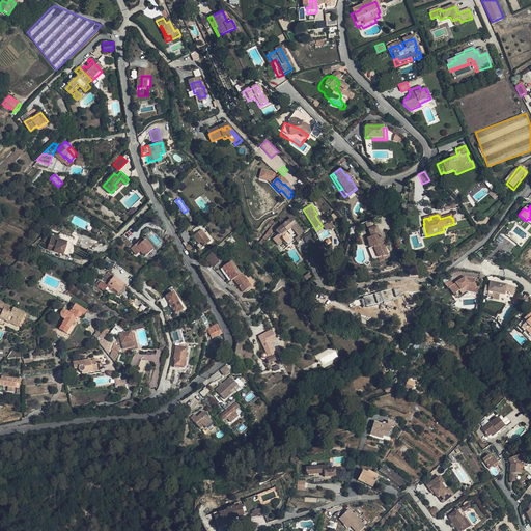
[(279,222),(275,226),(276,227),(279,231),(287,225),(295,235),(298,239),(302,234),(287,216),(282,220),(279,222)]
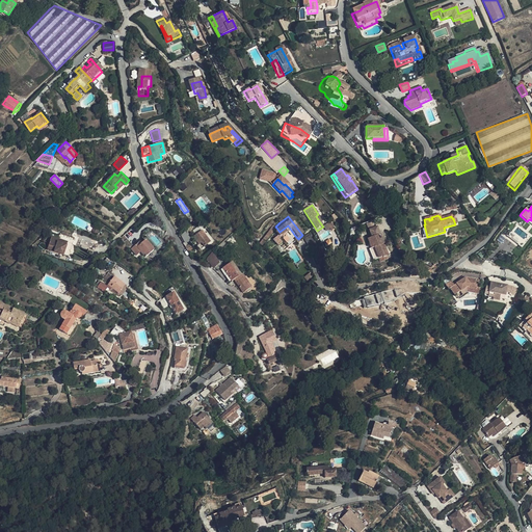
[(323,227),(325,231),(329,229),(330,229),(330,230),(335,228),(331,221),(328,223),(327,222),(322,225),(323,227)]
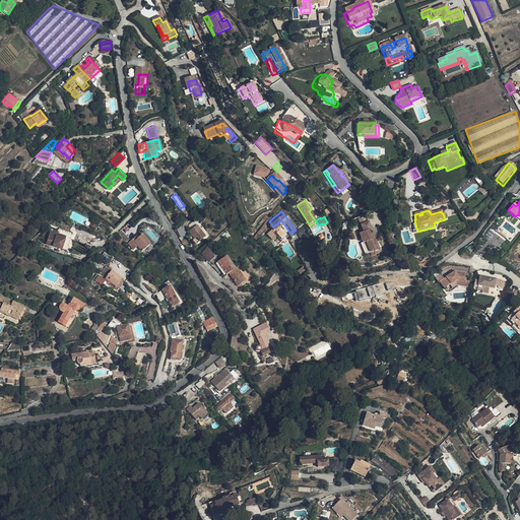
[(267,219),(254,237),(257,239),(259,237),(270,222),(269,221),(267,219)]
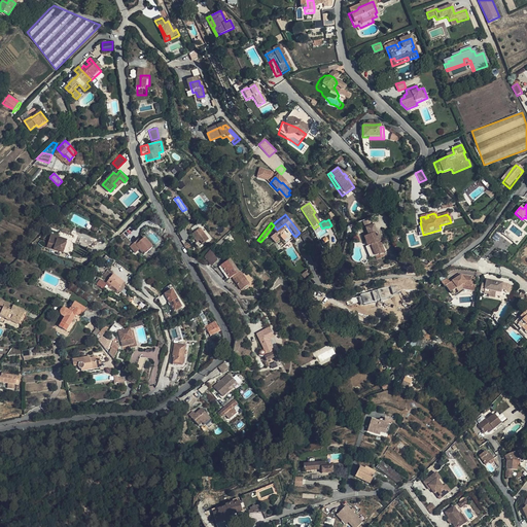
[(369,234),(373,233),(376,231),(375,230),(373,223),(365,226),(369,234)]
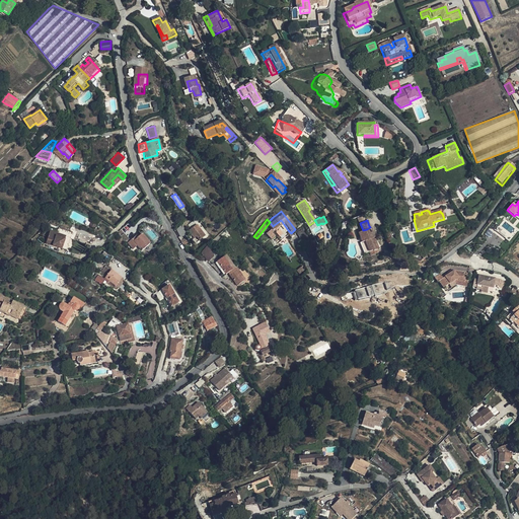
[(181,225),(176,229),(180,236),(187,233),(181,225)]
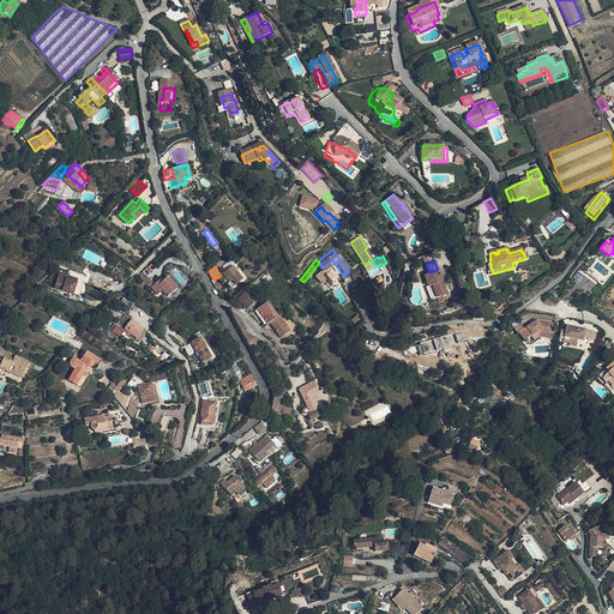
[(246,280),(235,266),(226,275),(229,280),(233,277),(239,286),(246,280)]
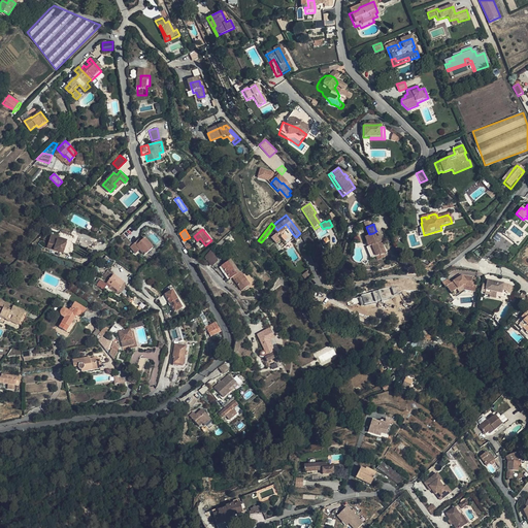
[(522,240),(508,229),(504,234),(507,237),(518,245),(522,240)]
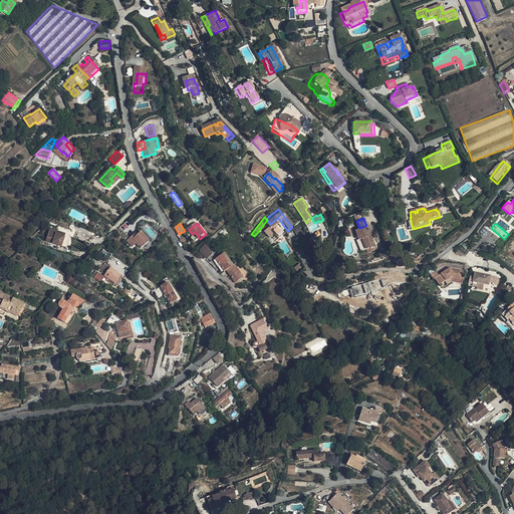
[(77,231),(62,227),(61,233),(54,232),(51,244),(72,250),(77,231)]
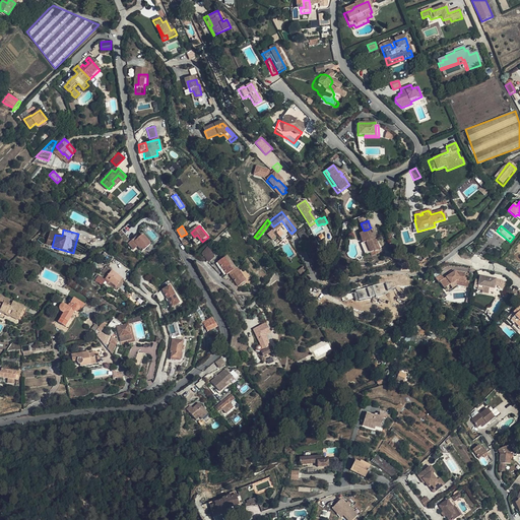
[(309,240),(303,230),(296,234),(297,235),(302,244),(309,240)]
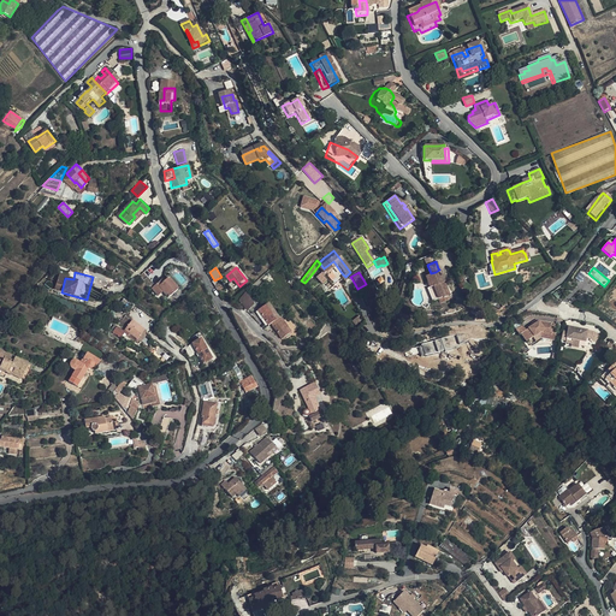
[(426,280),(431,294),(434,292),(436,295),(437,298),(445,296),(449,294),(444,284),(443,284),(443,283),(444,280),(442,274),(438,277),(436,272),(431,273),(427,274),(430,279),(426,280)]
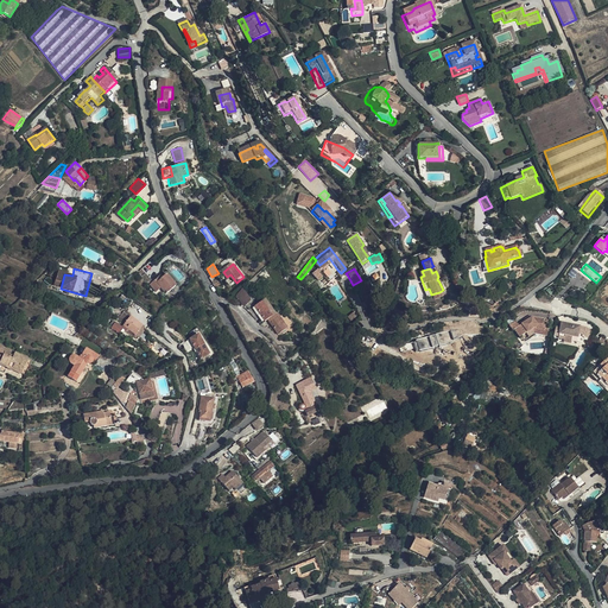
[(166,295),(176,286),(165,276),(162,280),(159,278),(150,287),(157,295),(160,290),(166,295)]
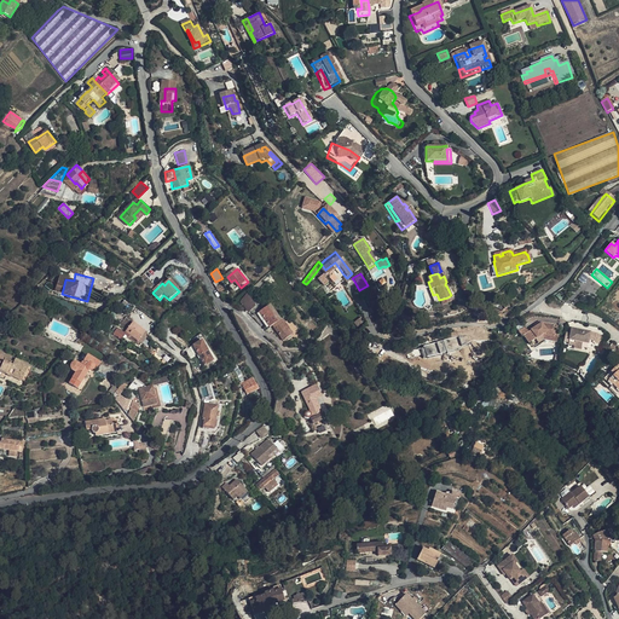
[(255,304),(247,293),(238,298),(239,301),(246,310),(255,304)]
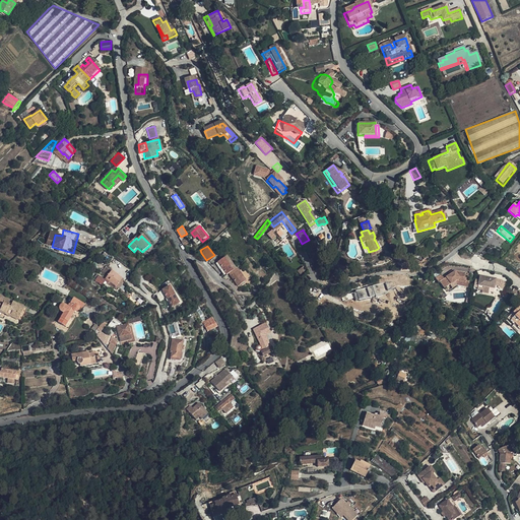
[(230,271),(235,267),(225,255),(217,260),(226,273),(230,271)]
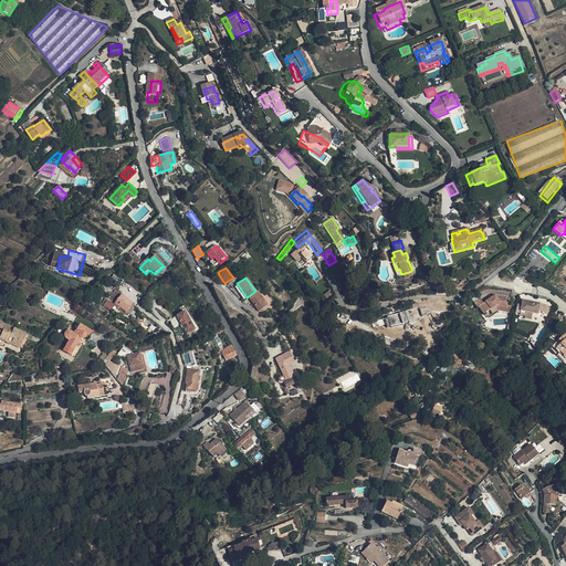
[(261,287),(260,289),(255,291),(250,295),(260,310),(271,302),(268,297),(264,299),(262,294),(264,292),(261,287)]
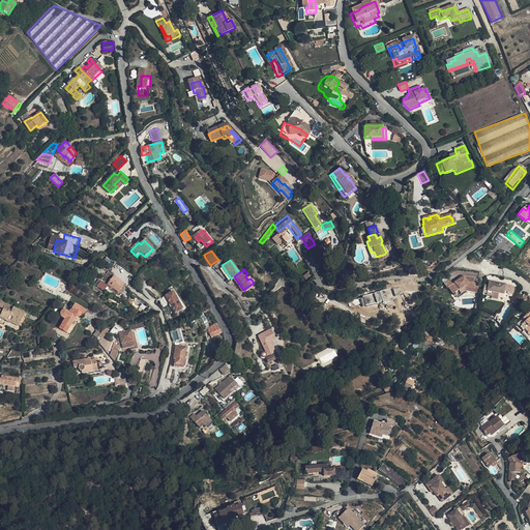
[(107,271),(104,277),(109,281),(113,275),(107,271)]
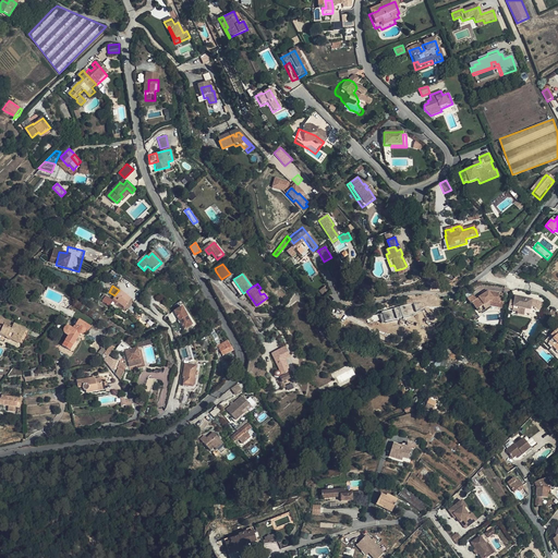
[(488,290),(476,299),(473,294),(472,295),(469,298),(476,310),(483,306),(485,310),(490,306),(501,308),(502,303),(501,303),(502,293),(488,290)]
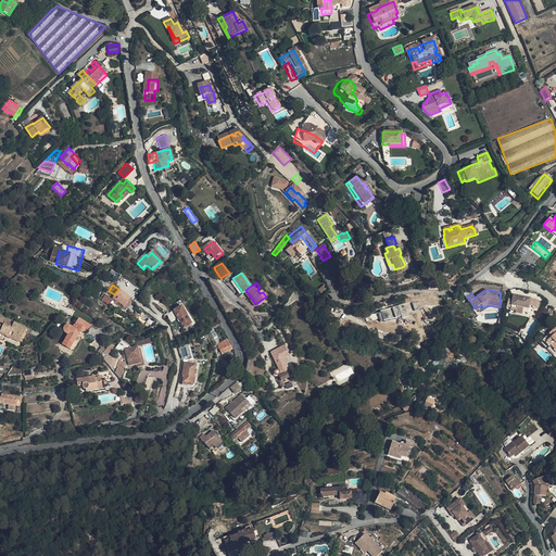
[(131,301),(121,292),(115,300),(126,308),(131,301)]
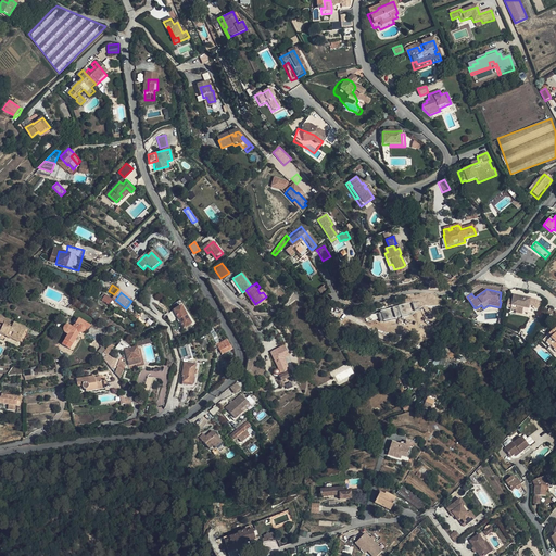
[(111,306),(114,302),(106,295),(103,299),(105,300),(104,301),(111,306)]
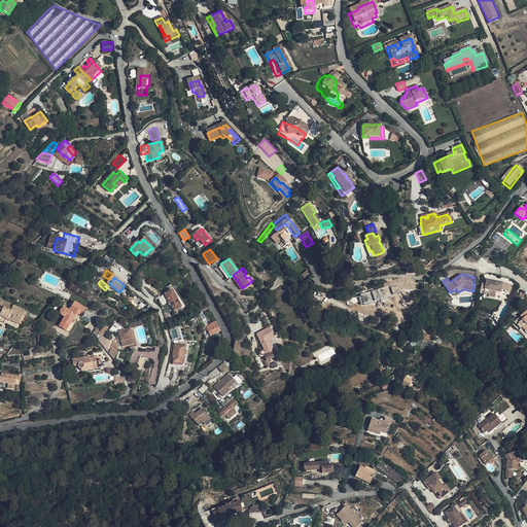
[(506,284),(486,280),(485,284),(484,283),(481,283),(480,291),(484,292),(483,294),(488,295),(488,296),(494,297),(495,292),(500,293),(501,289),(504,290),(508,293),(513,287),(506,284)]
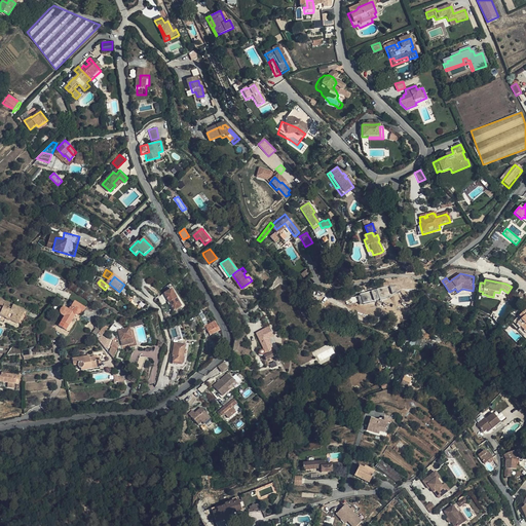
[(358,294),(360,304),(390,296),(387,286),(358,294)]
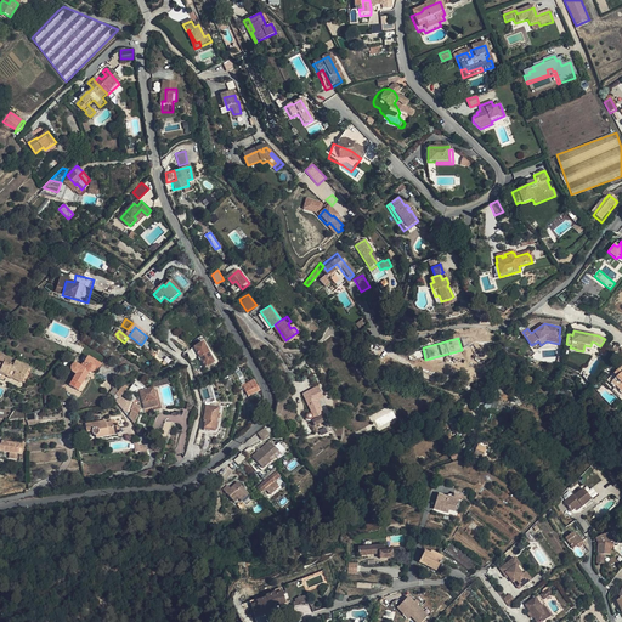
[(214,362),(203,343),(193,348),(205,367),(214,362)]
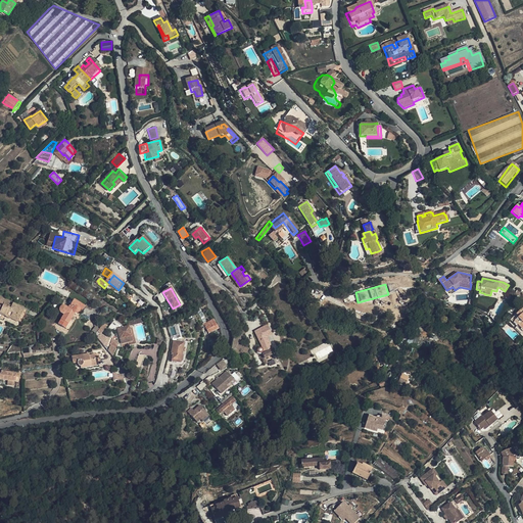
[(239,297),(245,306),(250,303),(245,296),(239,297)]
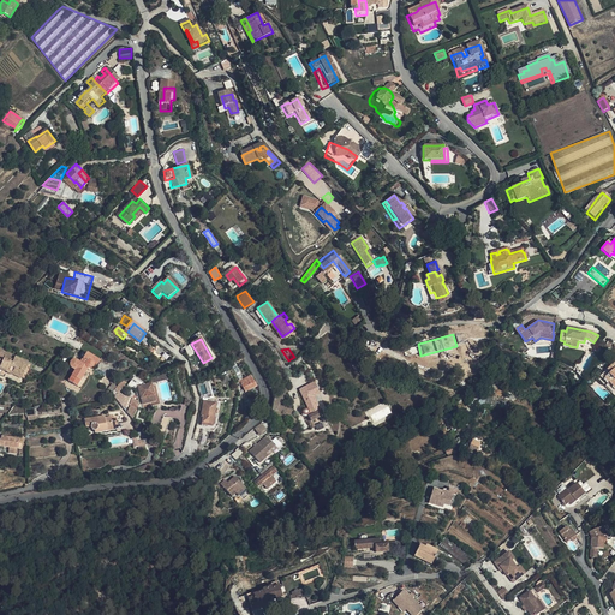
[(97,370),(106,357),(94,350),(72,376),(79,382),(89,371),(93,370),(95,369),(97,370)]
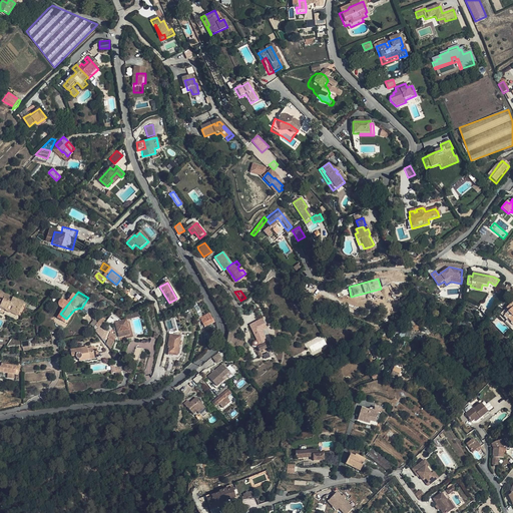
[(5,299),(6,296),(0,293),(0,308),(22,318),(28,305),(13,299),(12,302),(5,299)]
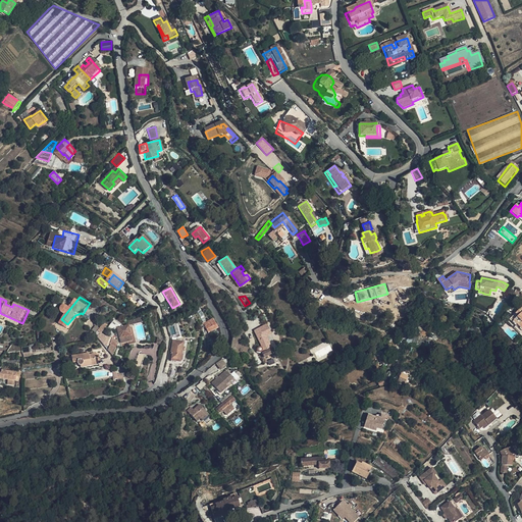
[(513,321),(521,330),(521,308),(515,314),(517,316),(513,321)]
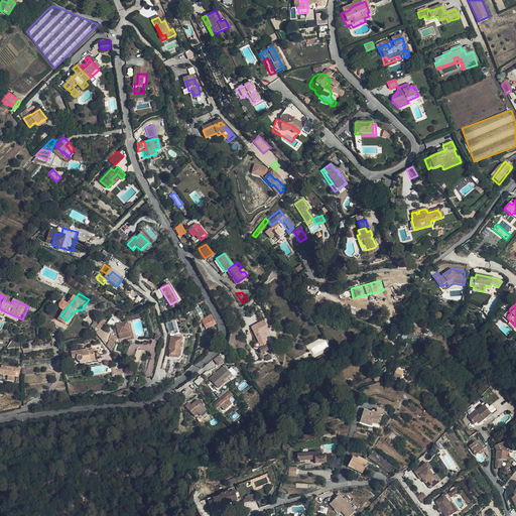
[(515,327),(507,317),(511,312),(509,310),(502,317),(515,333),(515,327)]
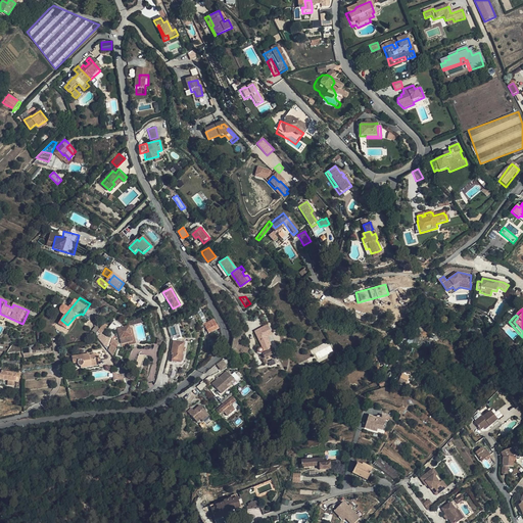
[(109,325),(106,322),(95,335),(100,339),(113,355),(117,344),(120,343),(119,340),(108,337),(102,333),(109,325)]
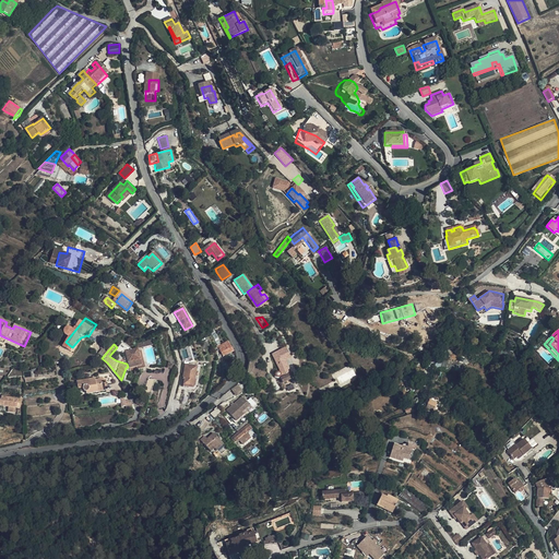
[(232,346),(225,349),(228,355),(235,352),(232,346)]
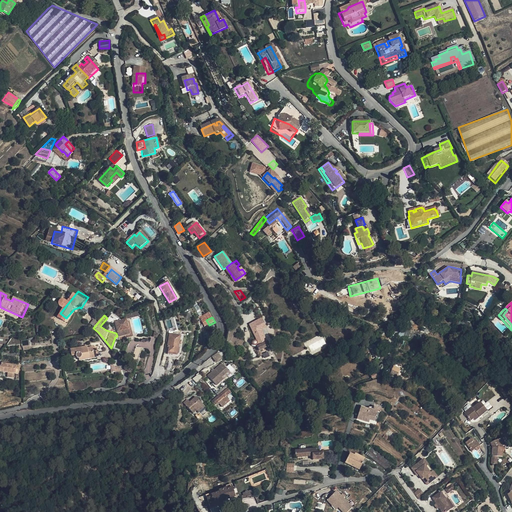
[(116,322),(119,337),(132,334),(130,326),(129,322),(128,319),(116,322)]
